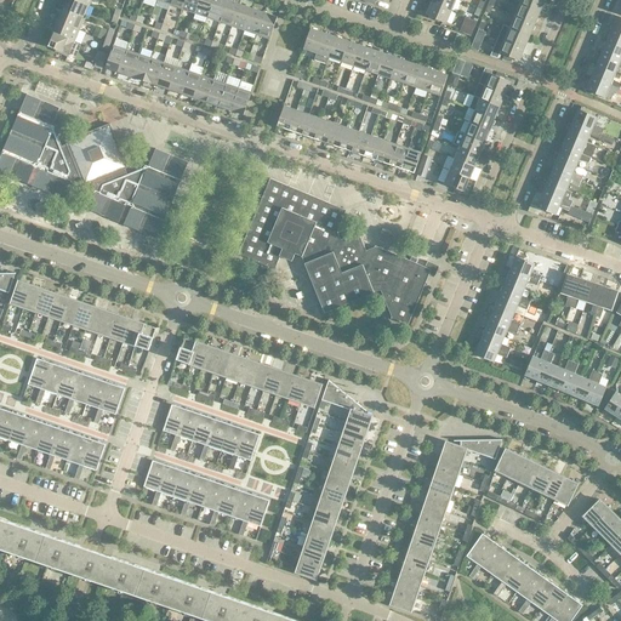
[(89,5),(77,0),(66,0),(63,9),(84,17),(89,5)]
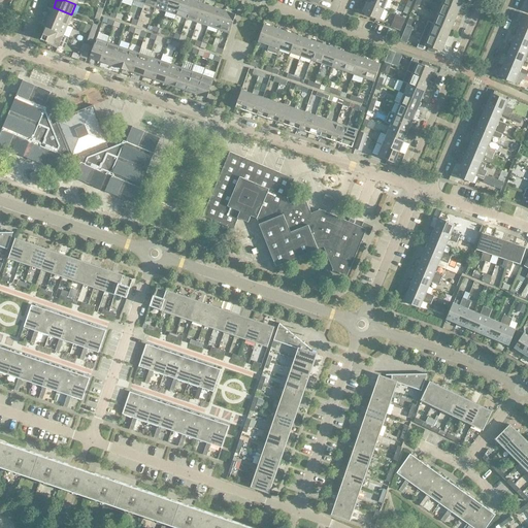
[(168,0),(157,0),(155,7),(165,11),(168,0)]
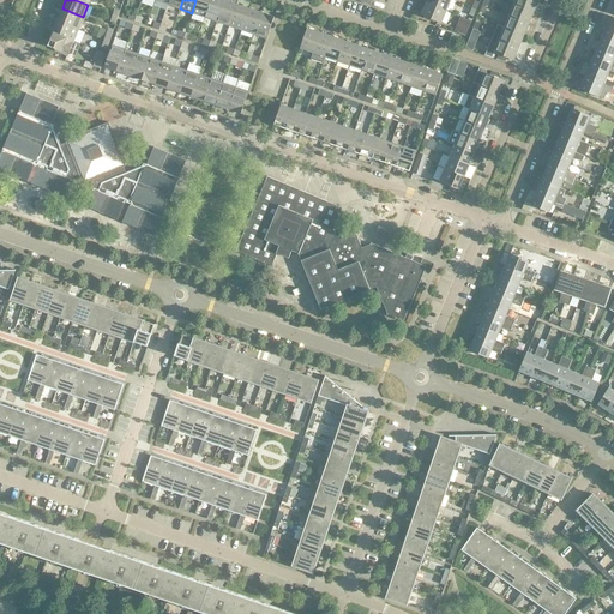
[(210,0),(196,0),(192,13),(204,17),(210,0)]
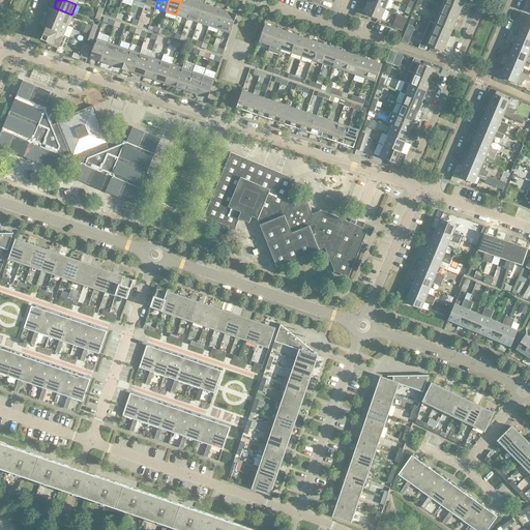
[(193,0),(181,0),(176,15),(187,19),(193,0)]
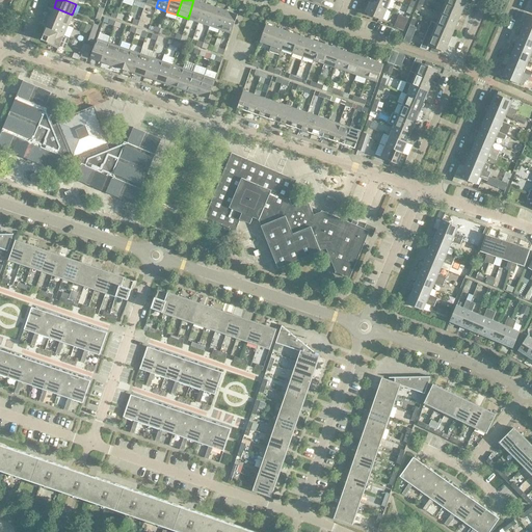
[(205,3),(194,0),(193,0),(188,19),(198,22),(205,3)]
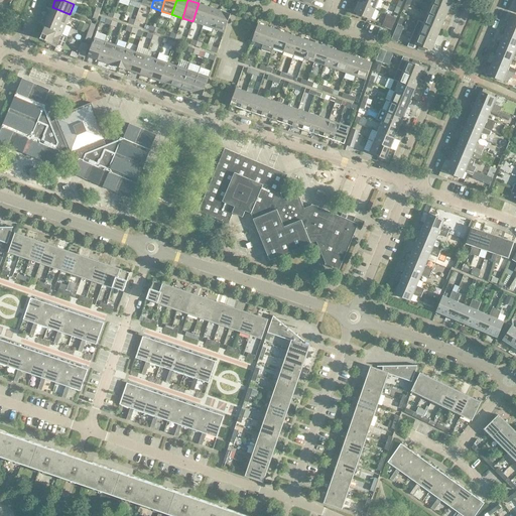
[(378,0),(359,0),(358,2),(375,9),(378,0)]
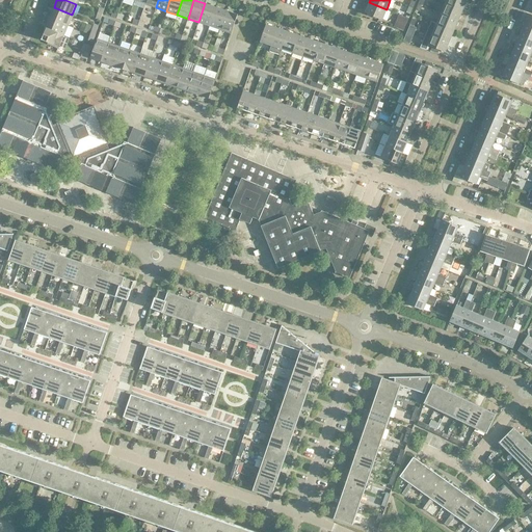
[(466,0),(446,0),(445,3),(462,10),(466,0)]
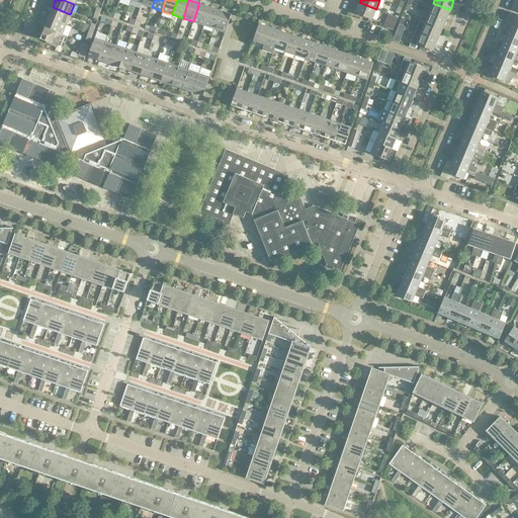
[(376,9),(359,2),(355,12),(371,19),(376,9)]
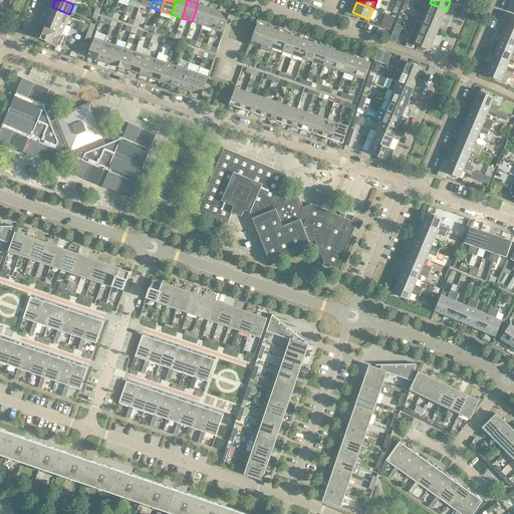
[(208,7),(198,3),(192,21),(202,25),(208,7)]
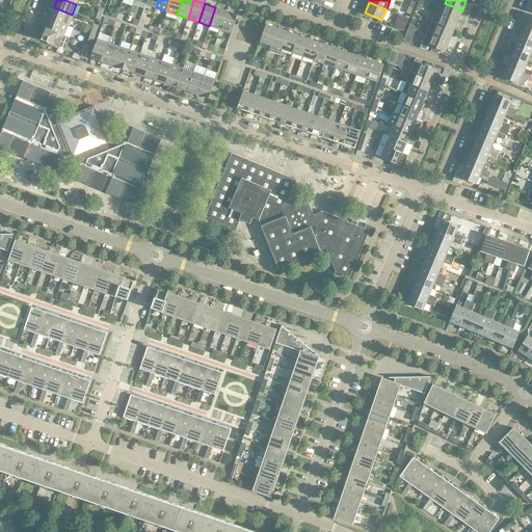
[(462,10),(445,3),(441,14),(457,21),(462,10)]
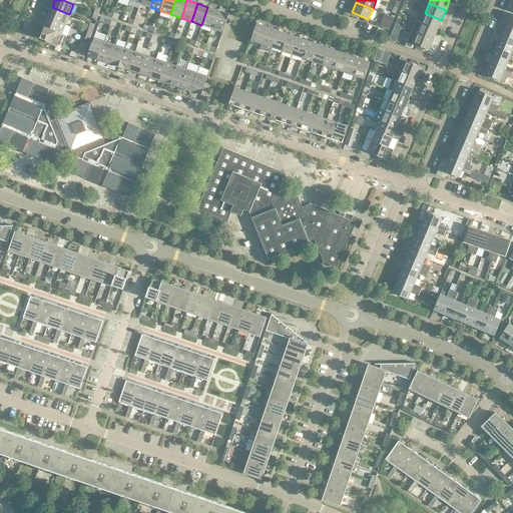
[(69,14),(52,7),(47,17),(65,24),(69,14)]
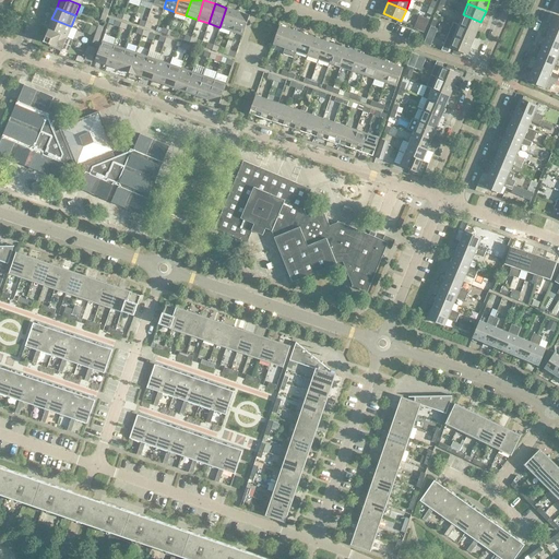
[(238,11),(226,8),(219,27),(230,31),(238,11)]
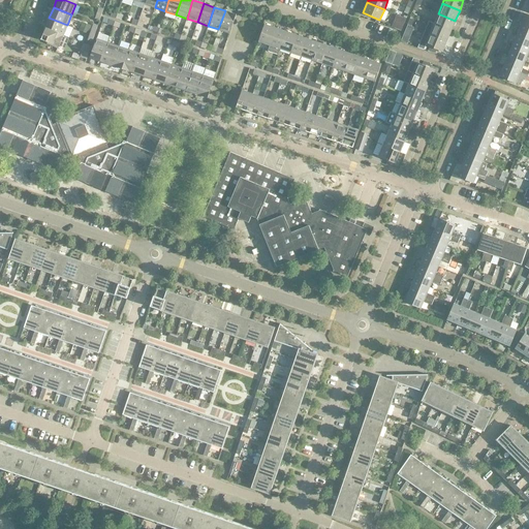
[(236,14),(225,10),(218,29),(229,33),(236,14)]
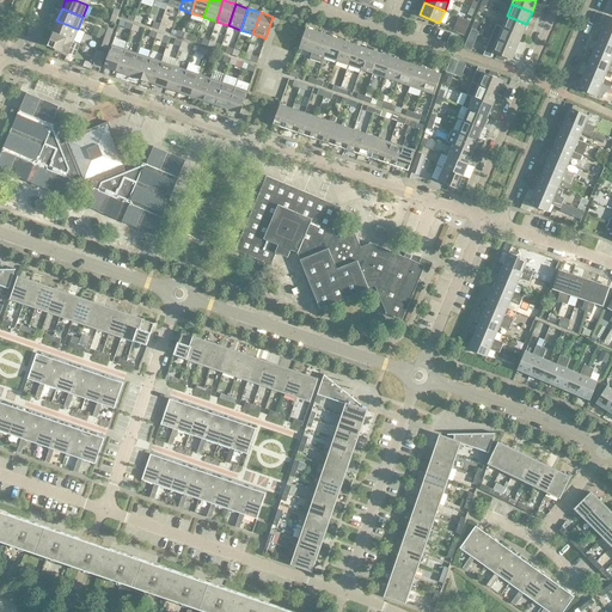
[(526,24),(507,16),(502,28),(521,36),(526,24)]
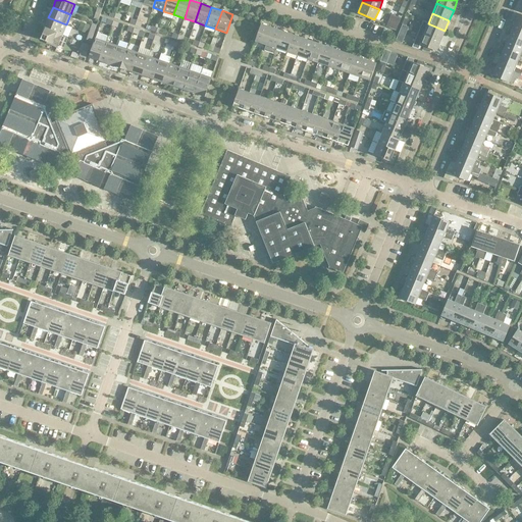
[(393,15),(387,27),(396,31),(401,18),(397,16),(393,15)]
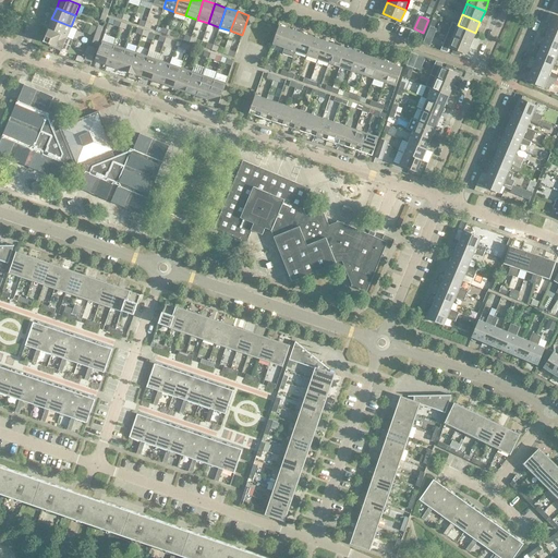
[(71,26),(51,19),(47,29),(67,37),(71,26)]
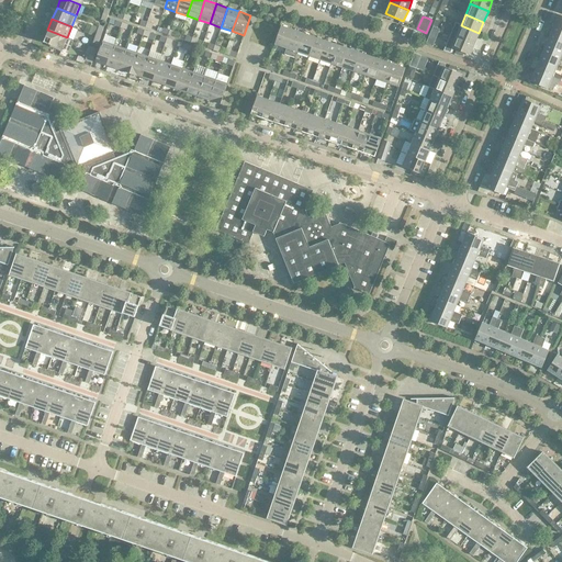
[(454,22),(450,33),(474,43),(479,33),(461,25),(454,22)]
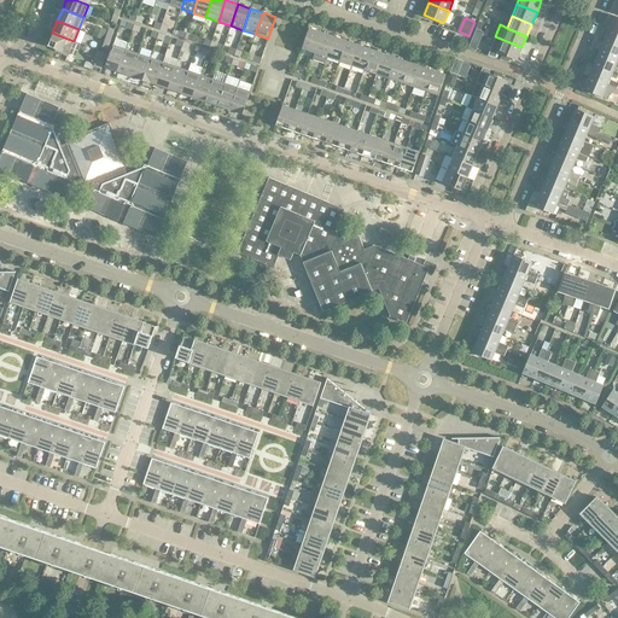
[(95,27),(92,35),(103,39),(105,30),(95,27)]
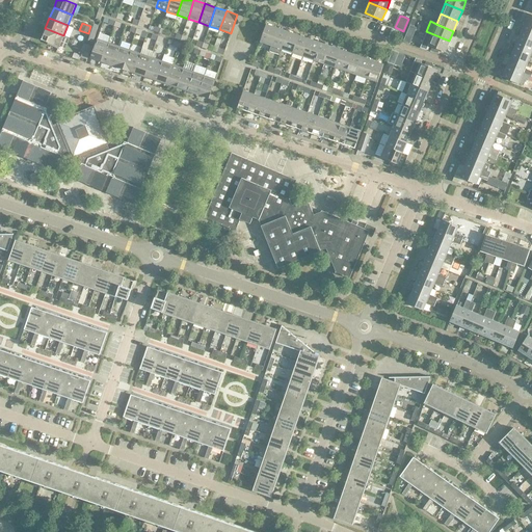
[(276,28),(266,24),(260,42),(271,45),(276,28)]
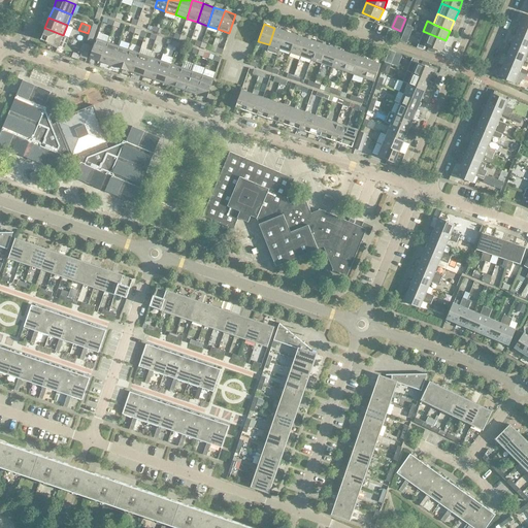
[(527,27),(520,25),(516,35),(527,39),(527,27)]
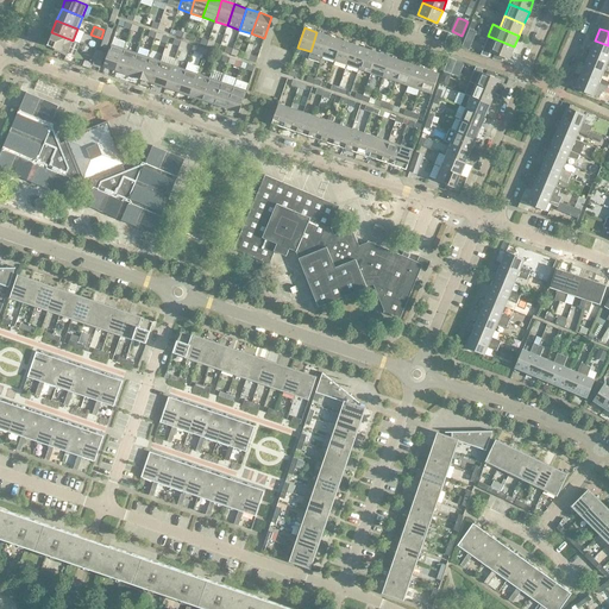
[(73,41),(51,32),(46,44),(61,50),(60,52),(67,55),(73,41)]
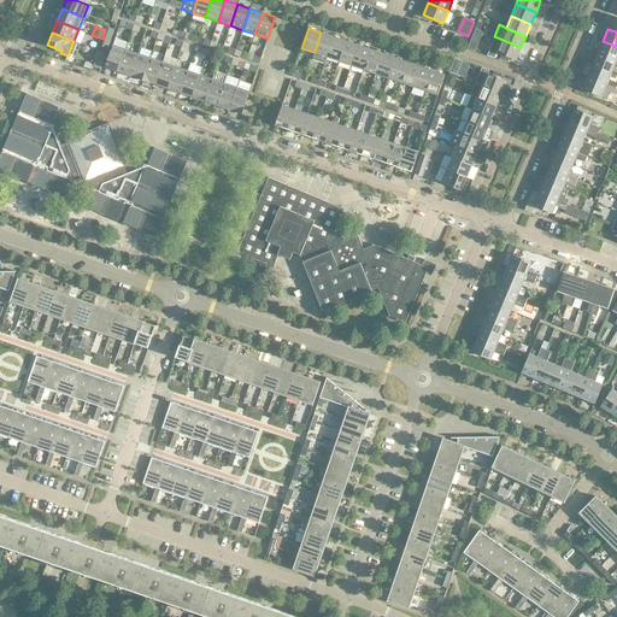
[(333,36),(321,33),(315,52),(312,59),(324,64),(327,57),(333,36)]
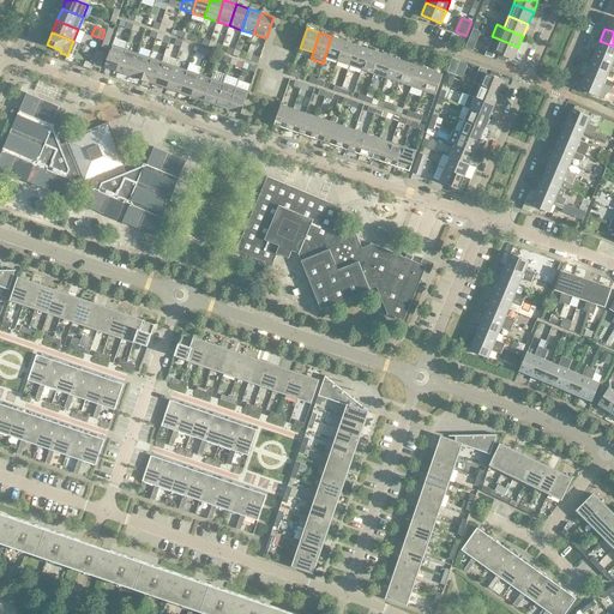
[(344,41),(331,36),(325,56),(337,60),(344,41)]
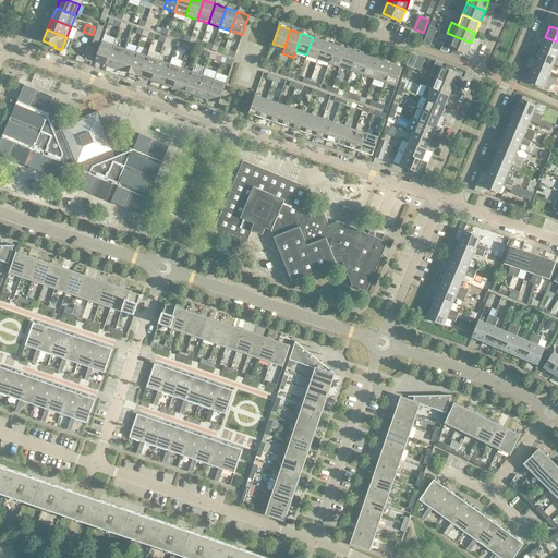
[(471,43),(447,33),(440,50),(447,51),(448,47),(466,55),(471,43)]
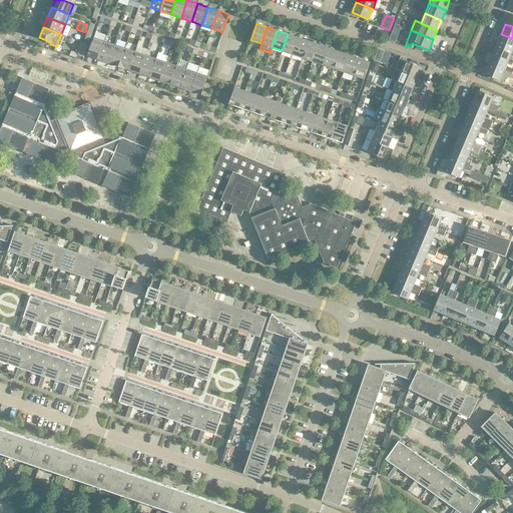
[(298,37),(288,34),(282,50),(292,54),(298,37)]
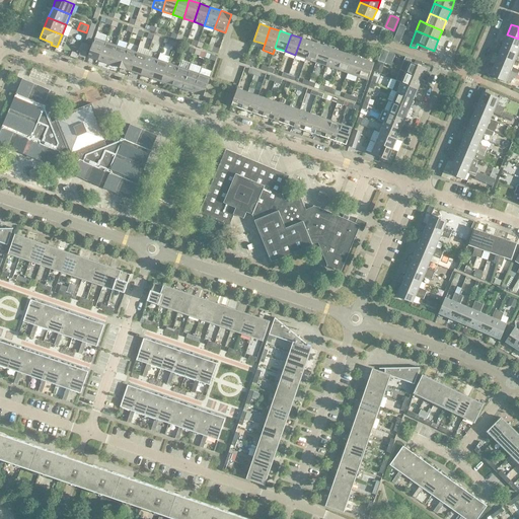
[(395,34),(393,40),(399,43),(401,36),(395,34)]
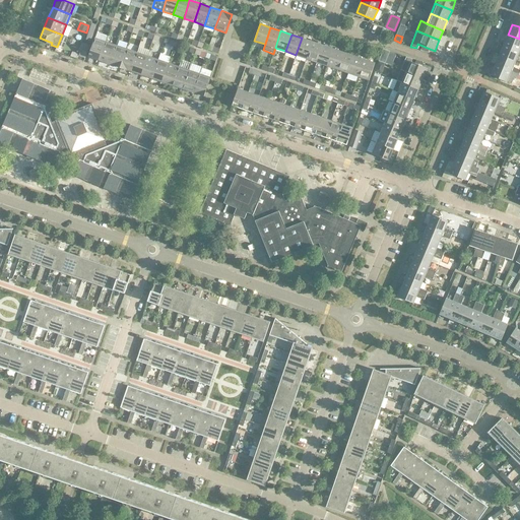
[(519,39),(508,35),(504,45),(519,51),(519,39)]
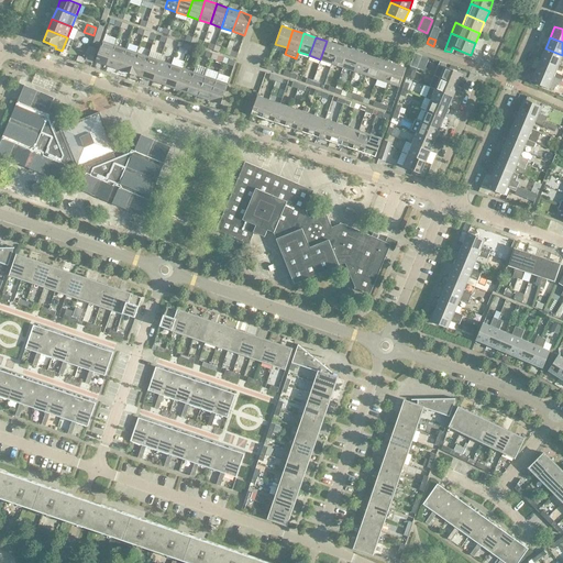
[(114,45),(102,41),(96,62),(108,65),(114,45)]
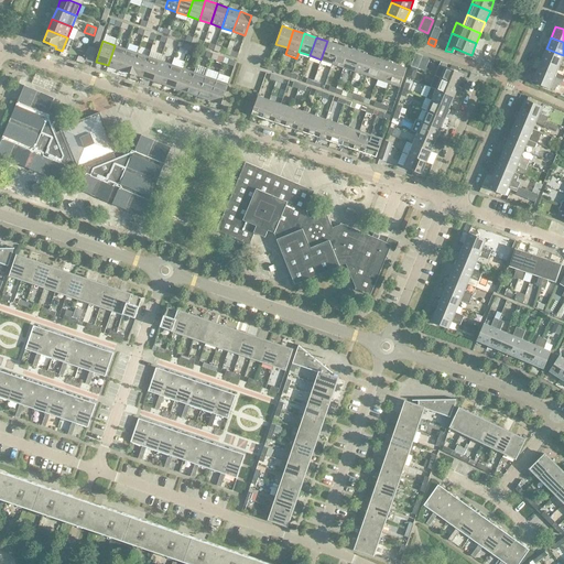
[(338,45),(327,41),(321,60),(332,63),(338,45)]
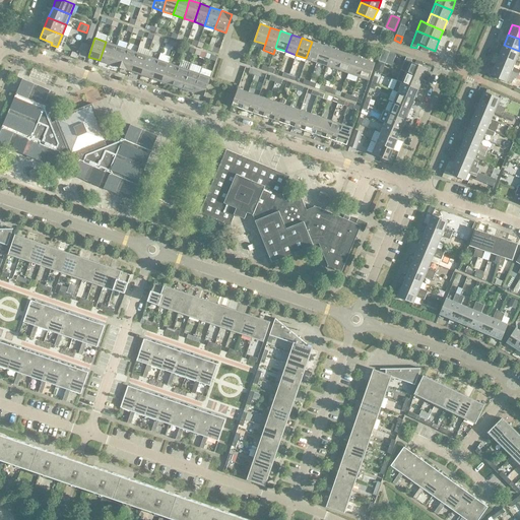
[(116,46),(106,42),(100,60),(110,64),(116,46)]
